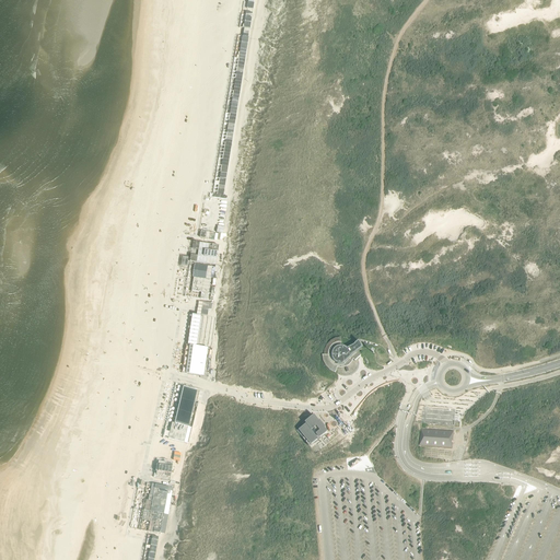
[(217,302),(224,248),(198,244),(190,299),(217,302)]
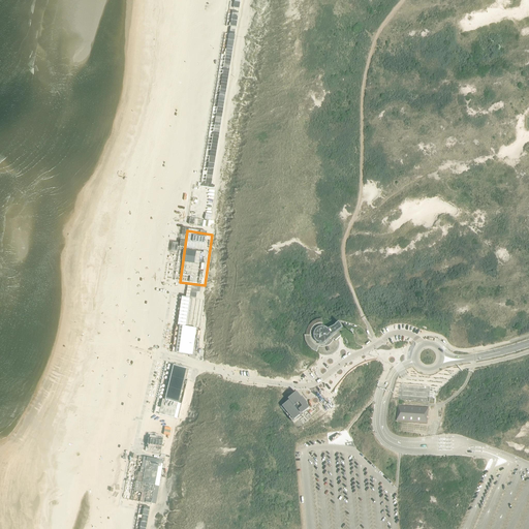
[(327,330),(327,329),(325,329),(322,328),(321,328),(321,322),(318,323),(315,324),(312,327),(310,329),(310,332),(309,336),(310,339),(312,343),(314,345),(318,347),(318,346),(318,345),(322,346),(325,345),(325,346),(340,333),(338,330),(337,331),(334,327),(327,330)]
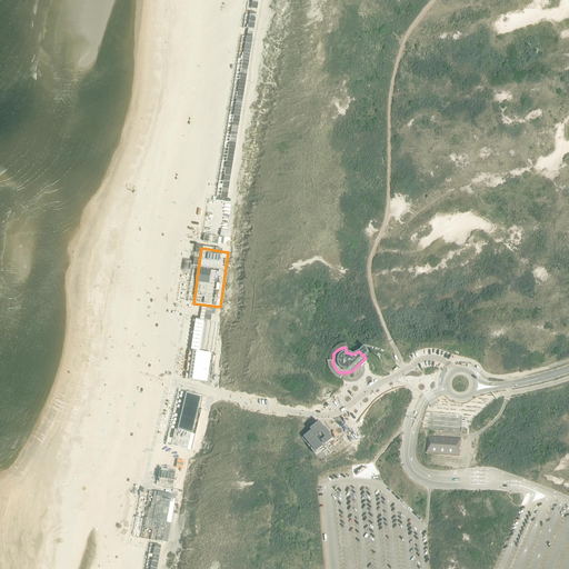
[(193,351),(189,379),(203,381),(205,378),(208,378),(211,353),(193,351)]
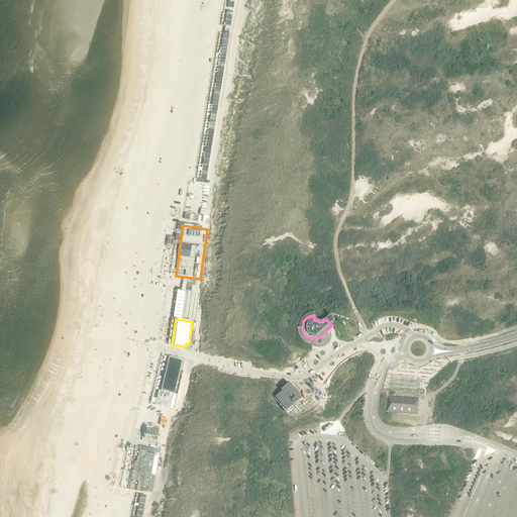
[(159,391),(154,405),(174,410),(177,396),(173,395),(179,371),(181,362),(178,360),(179,359),(176,358),(175,360),(169,358),(162,391),(159,391)]
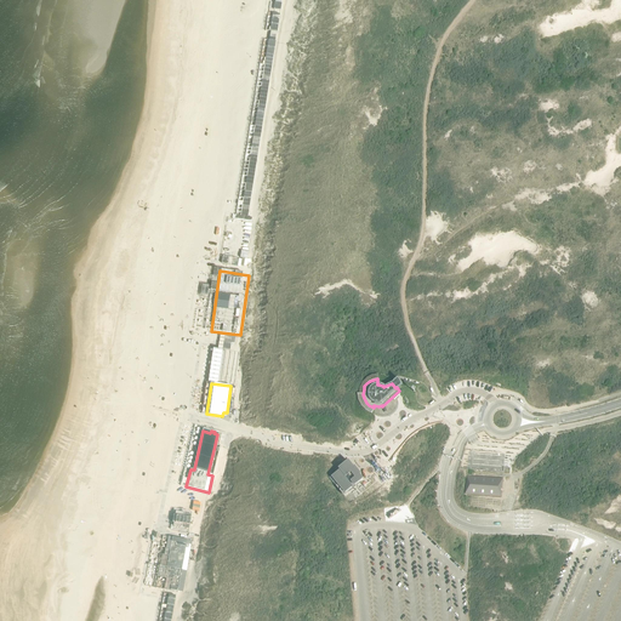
[(346,494),(360,482),(363,479),(347,460),(339,468),(340,469),(331,476),(332,478),(346,494)]
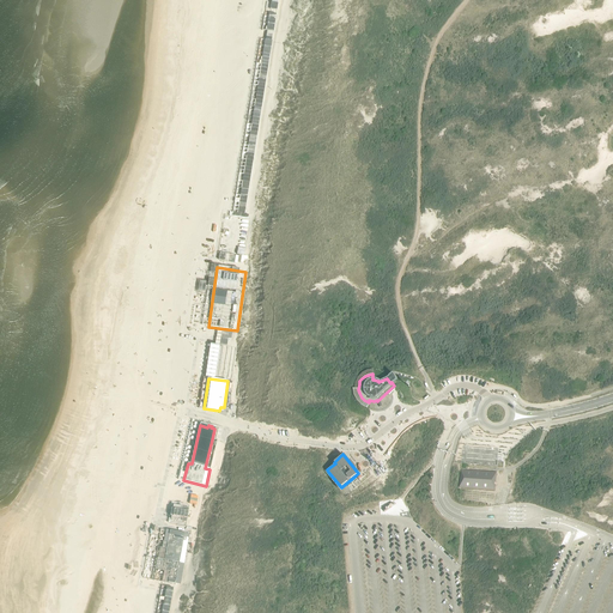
[(460,469),(459,487),(495,491),(495,489),(496,485),(495,485),(495,483),(496,483),(497,472),(460,469)]
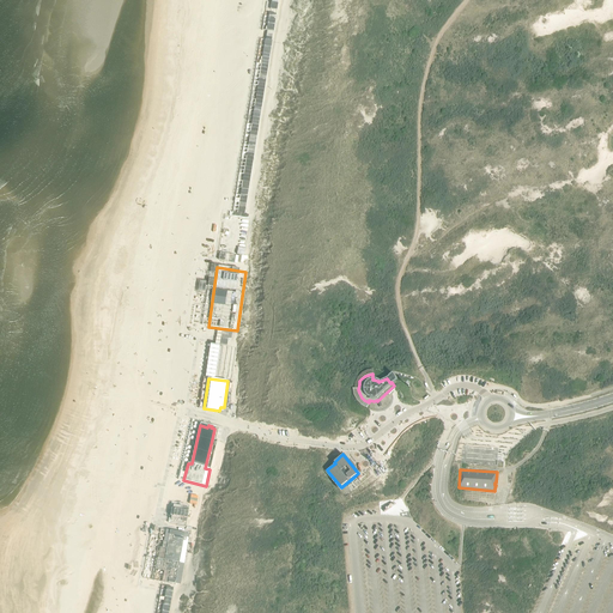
[(173,505),(170,520),(186,522),(188,508),(173,505)]
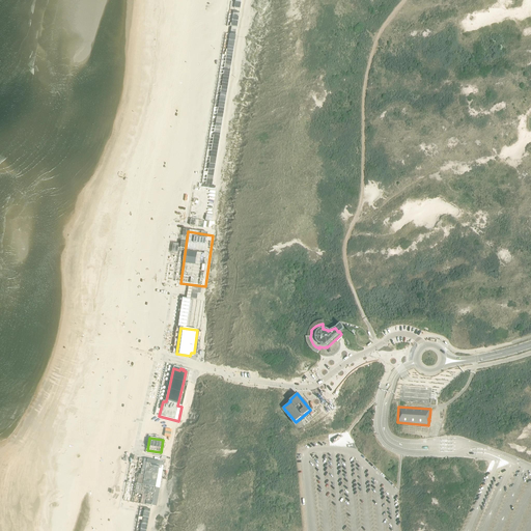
[(154,505),(162,465),(157,464),(158,462),(145,458),(143,471),(141,471),(140,474),(142,474),(140,483),(137,483),(136,493),(132,492),(130,501),(154,505)]
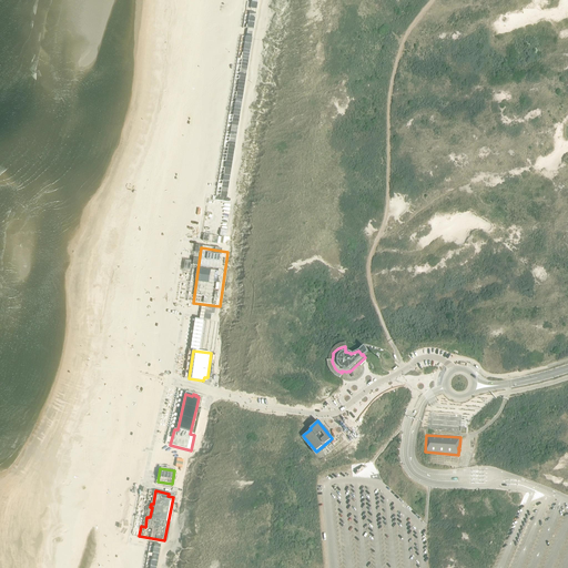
[(158,567),(162,544),(152,543),(148,567),(158,567)]
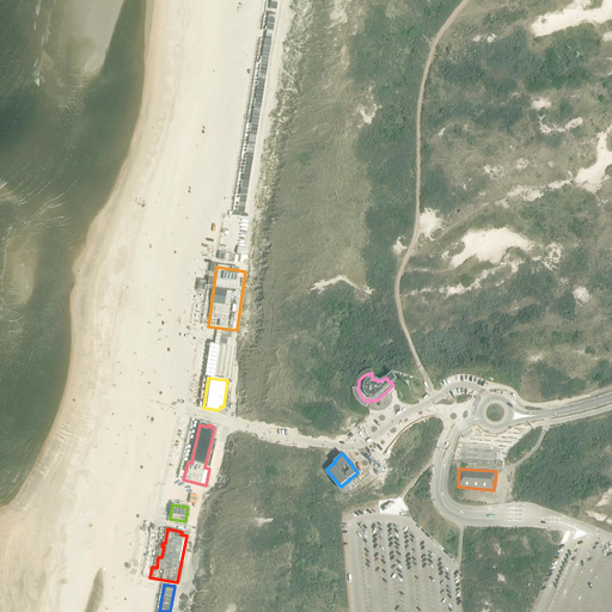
All buildings are outlined.
